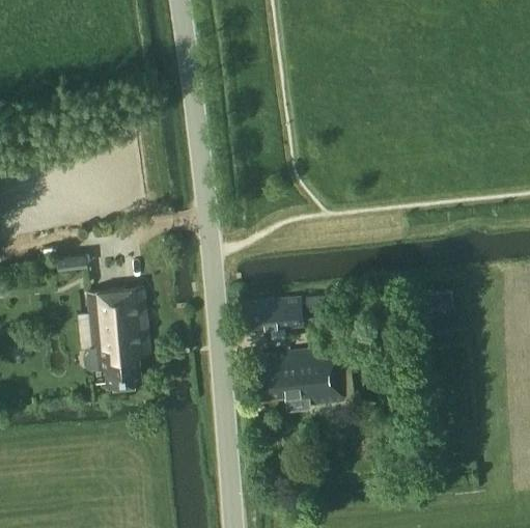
[(59,255),(61,269),(89,265),(86,251),(59,255)]
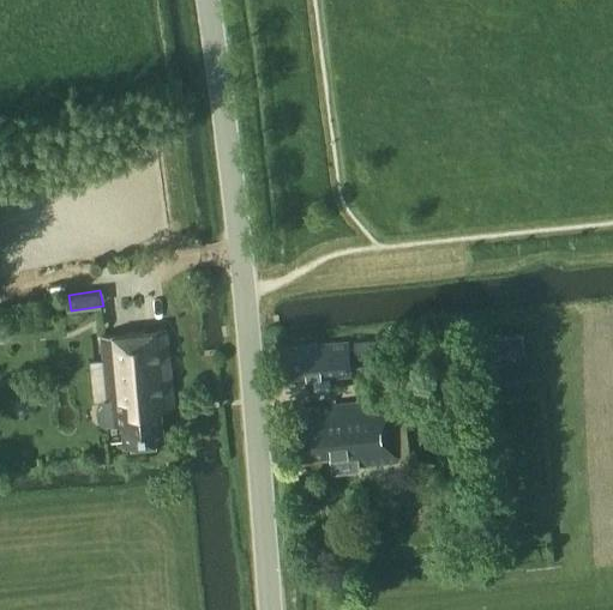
[(172,410),(163,332),(100,339),(109,427),(120,426),(122,446),(163,441),(160,411),(172,410)]
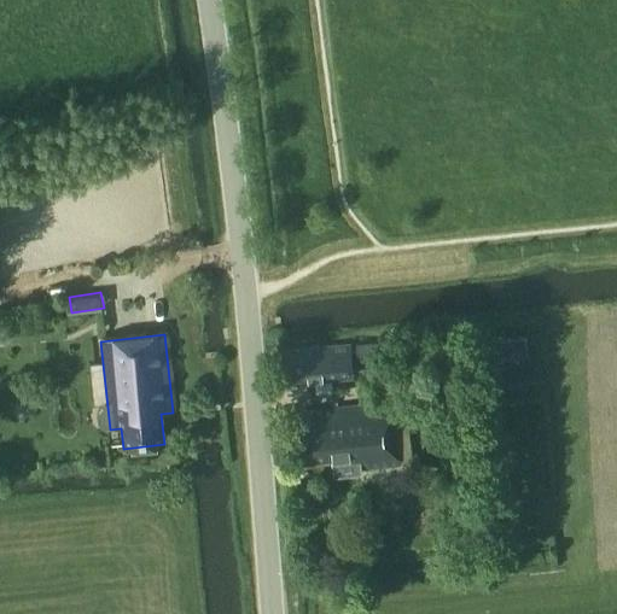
[(524,339),(495,343),(496,355),(527,351),(524,339)]
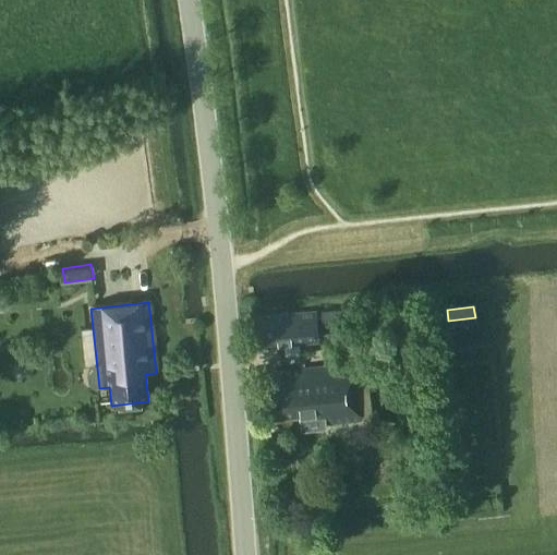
[(318,342),(315,308),(253,314),(256,349),(318,342)]
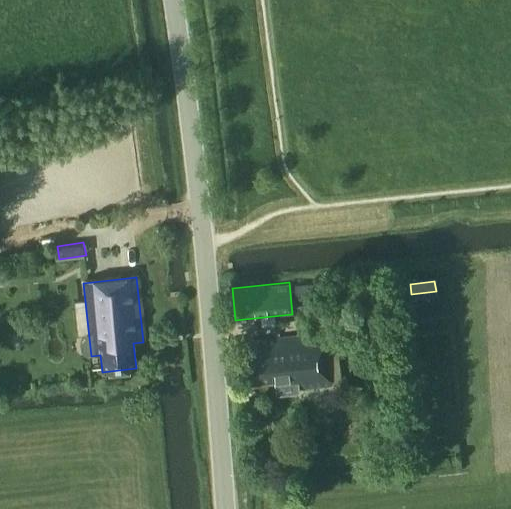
[(296,300),(318,298),(317,284),(295,286),(296,300)]
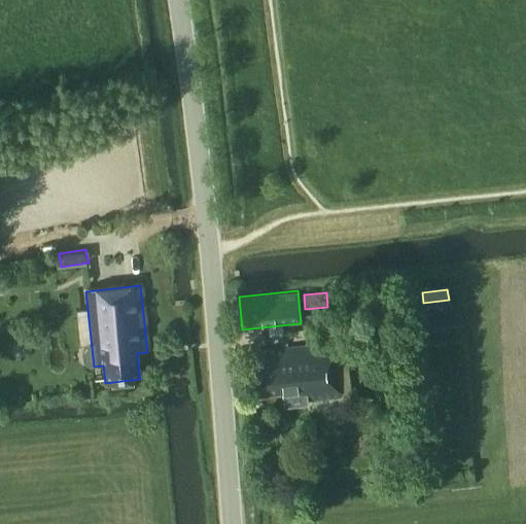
[(92,345),(88,310),(76,312),(79,347),(92,345)]
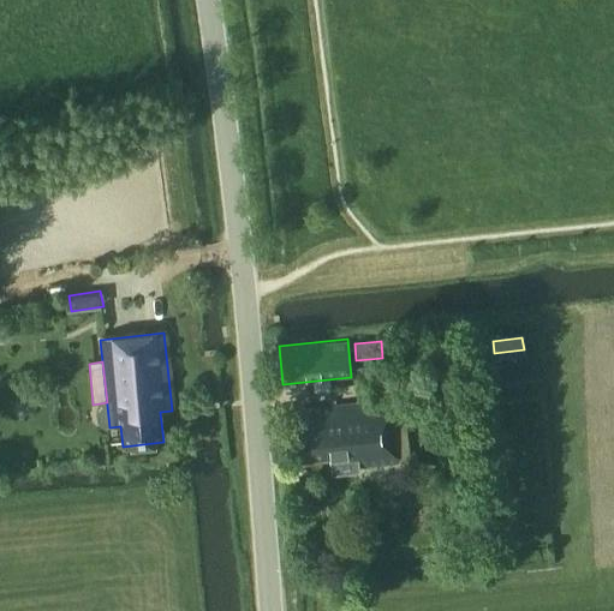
[(29,406),(25,402),(22,401),(17,401),(13,405),(12,408),(13,413),(16,417),(21,418),(24,417),(28,414),(29,409),(29,406)]
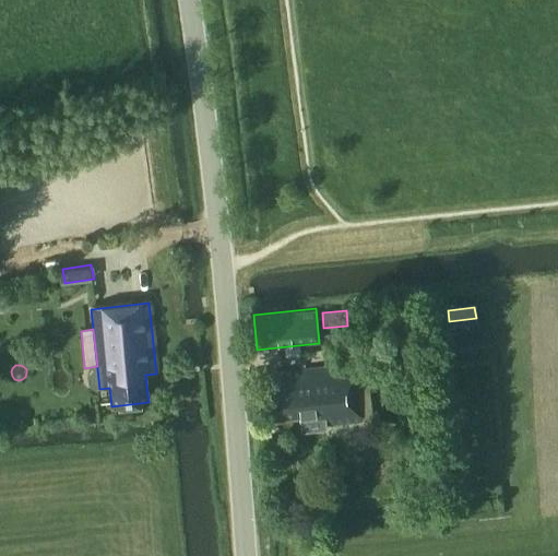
[(355,366),(270,375),(275,418),(298,416),(300,433),(325,429),(325,426),(360,422),(360,420),(371,418),(367,385),(356,386),(355,366)]
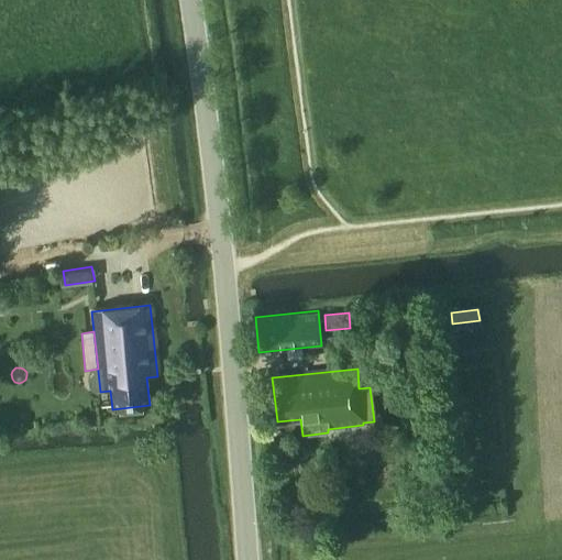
[(399,377),(388,379),(389,390),(400,387),(399,377)]
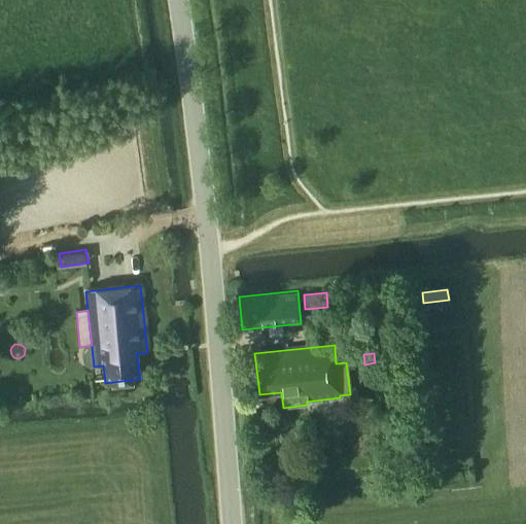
All buildings are outlined.
